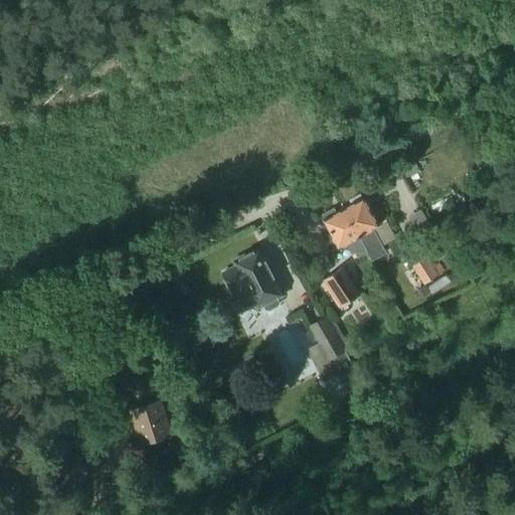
[(354,203),(344,208),(366,251),(372,262),(386,253),(373,228),(378,226),(363,198),(361,199),(359,195),(352,199),(354,203)]
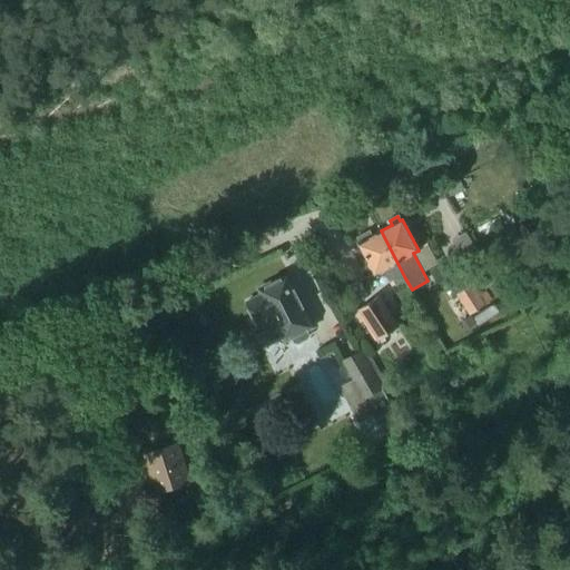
[(375,235),(372,229),(360,237),(362,242),(357,244),(374,274),(383,269),(390,281),(393,279),(396,284),(405,278),(381,231),(375,235)]
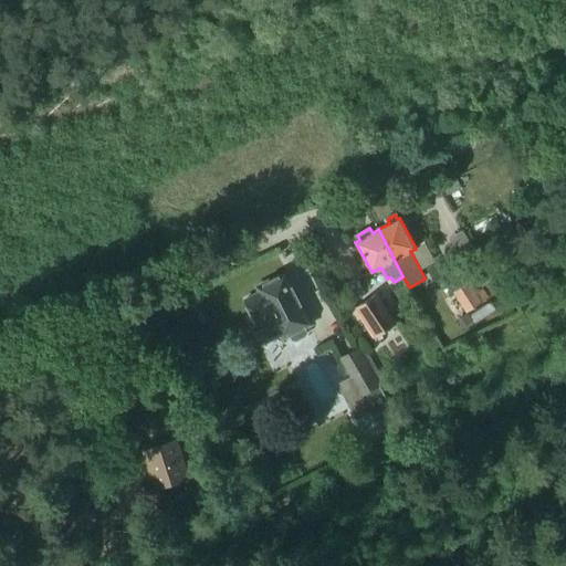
[(461,258),(474,250),(462,230),(449,239),(461,258)]
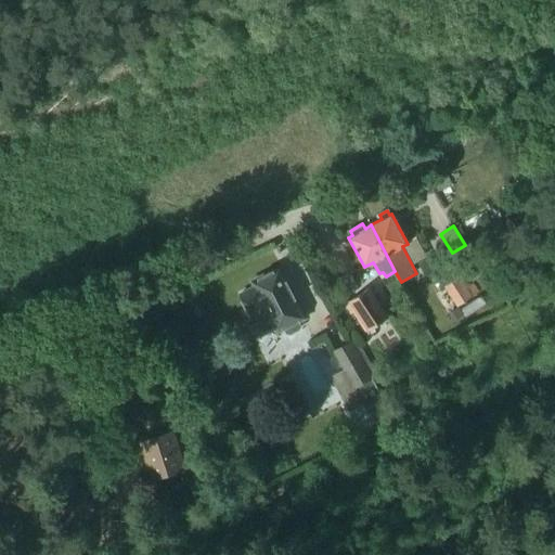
[(257,285),(240,294),(243,300),(242,304),(246,313),(250,314),(260,335),(278,326),(279,328),(283,326),(286,333),(289,334),(298,330),(299,326),(297,320),(301,318),(278,272),(274,273),(270,272),(260,278),(259,281),(256,283),(257,285)]
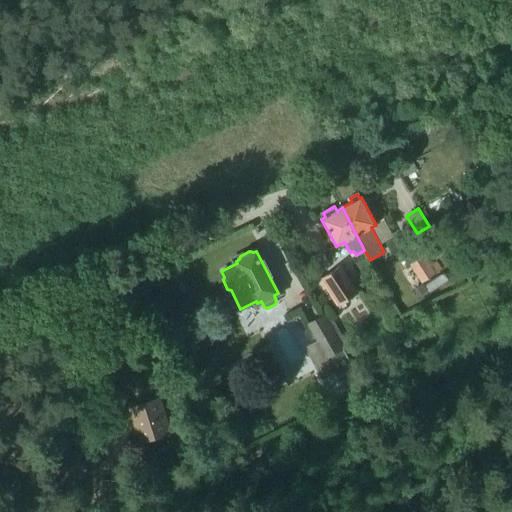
[(488,263),(485,256),(473,262),(477,269),(488,263)]
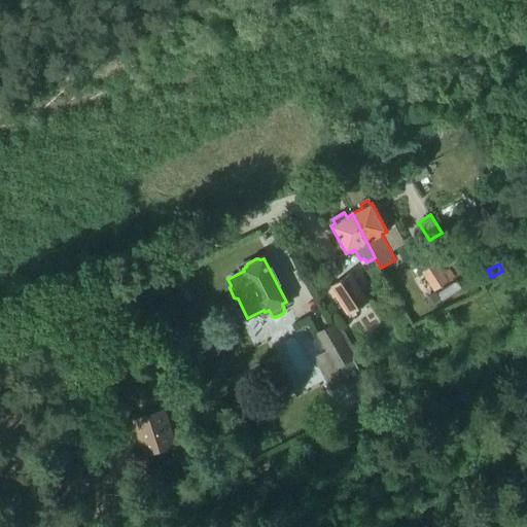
[(442,274),(435,266),(422,274),(433,290),(447,282),(447,283),(455,278),(449,269),(442,274)]
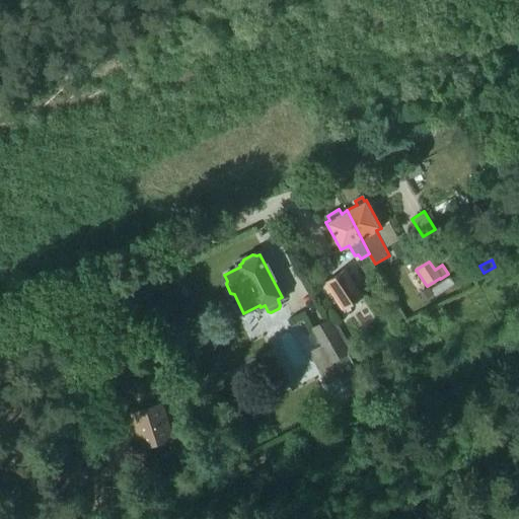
[(344,309),(362,297),(345,271),(326,282),(344,309)]
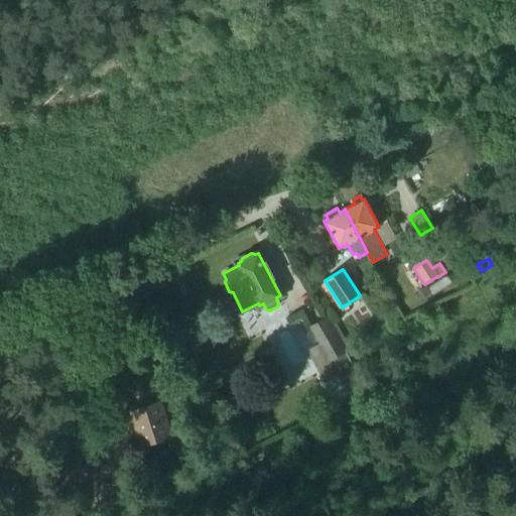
[(328,316),(308,328),(309,331),(336,378),(338,376),(340,381),(356,371),(346,353),(348,352),(328,316)]
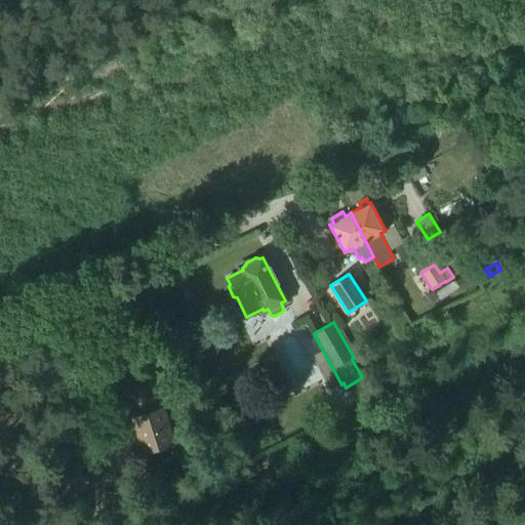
[(241,418),(259,409),(243,376),(225,385),(241,418)]
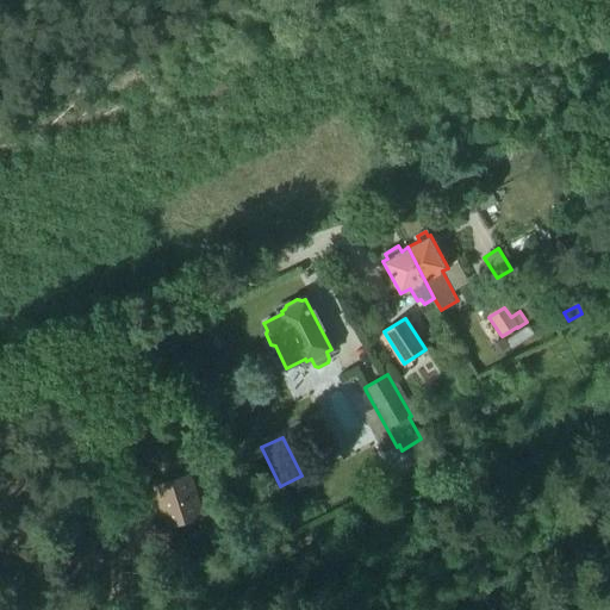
[(260,493),(274,486),(260,456),(244,464),(260,493)]
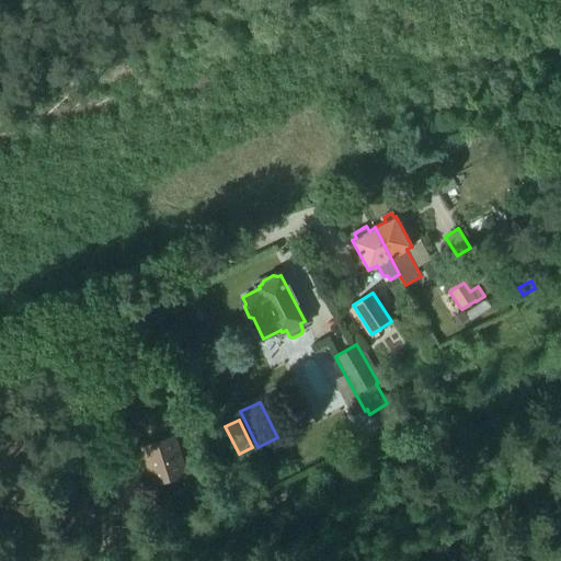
[(153,483),(184,473),(173,439),(144,450),(153,483)]
